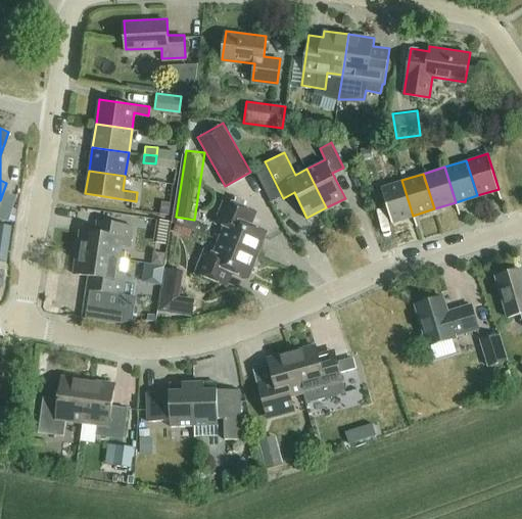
[(391,223),(413,216),(401,180),(381,187),(391,223)]
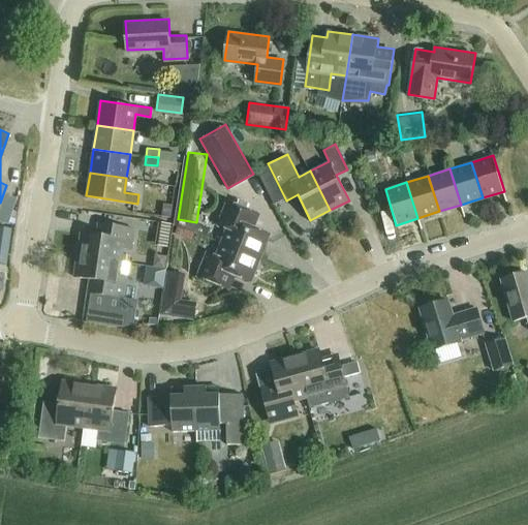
[(221,241),(260,257),(270,234),(254,226),(259,213),(226,199),(217,224),(226,227),(221,241)]
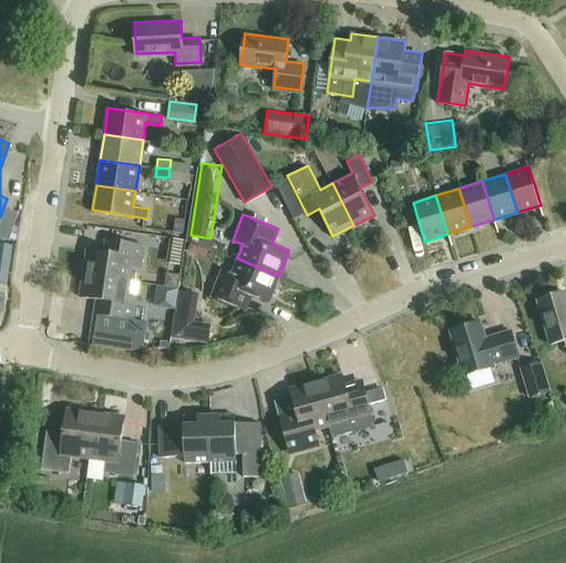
[(86,248),(83,272),(130,278),(132,264),(141,265),(144,243),(111,238),(109,252),(86,248)]
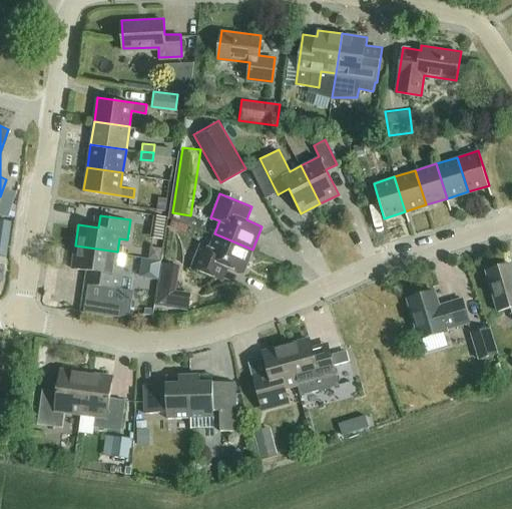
[(0,253),(4,256),(9,220),(0,218),(0,253)]
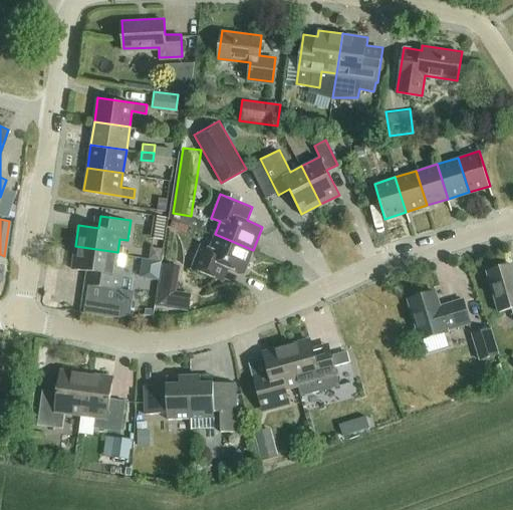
[(253,250),(215,234),(209,248),(201,244),(191,267),(223,280),(228,266),(243,272),(253,250)]
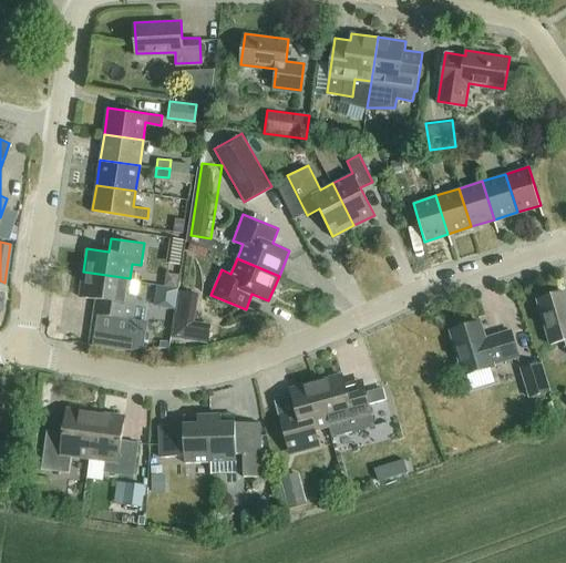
[(130,278),(83,272),(80,295),(94,297),(92,310),(133,316),(136,295),(127,294),(130,278)]
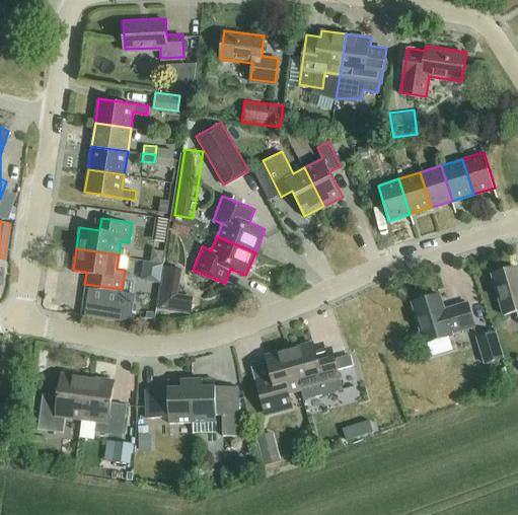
[(191,311),(193,295),(176,292),(180,268),(164,265),(158,306),(191,311)]
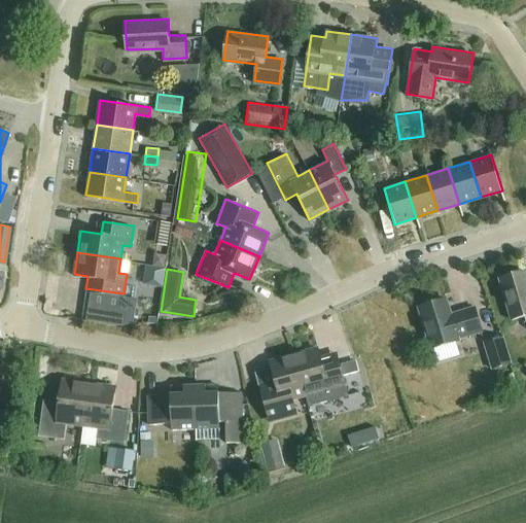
[(525,327),(525,326),(525,279),(523,269),(497,277),(510,318),(522,314),(525,327)]
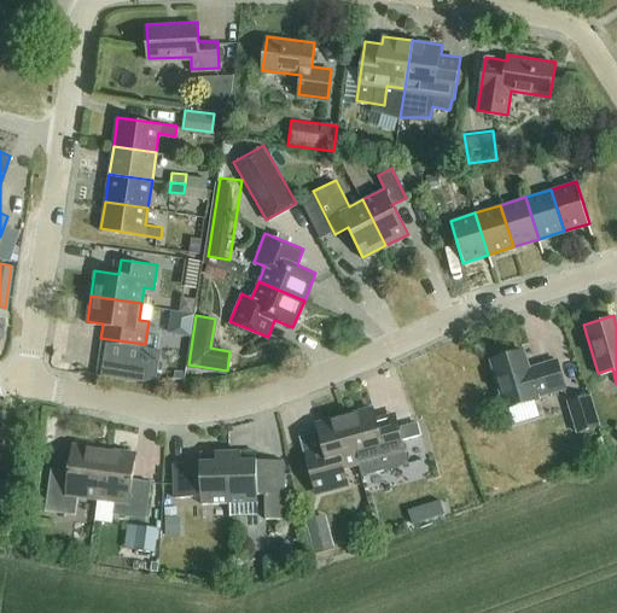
[(535,395),(563,386),(554,358),(527,367),(521,349),(488,358),(504,407),(535,397),(535,395)]
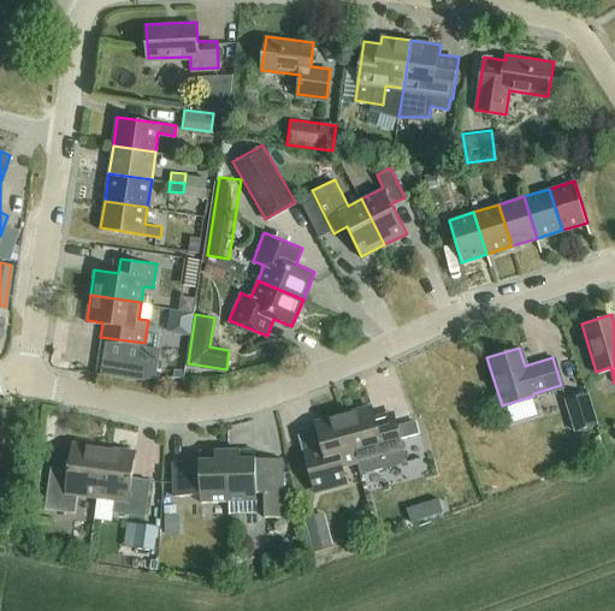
[(157,361),(98,353),(95,369),(143,378),(155,373),(157,361)]
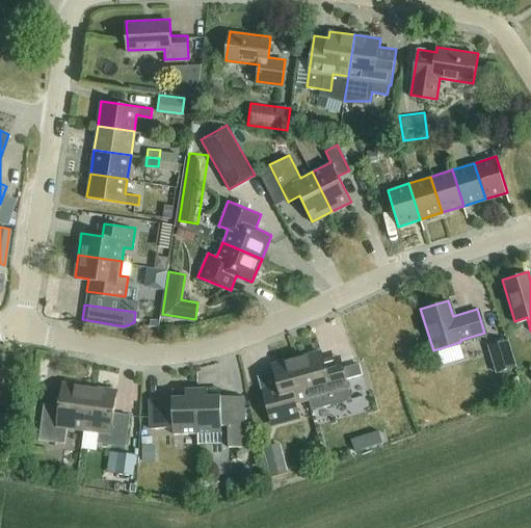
[(486,344),(494,371),(514,365),(506,338),(486,344)]
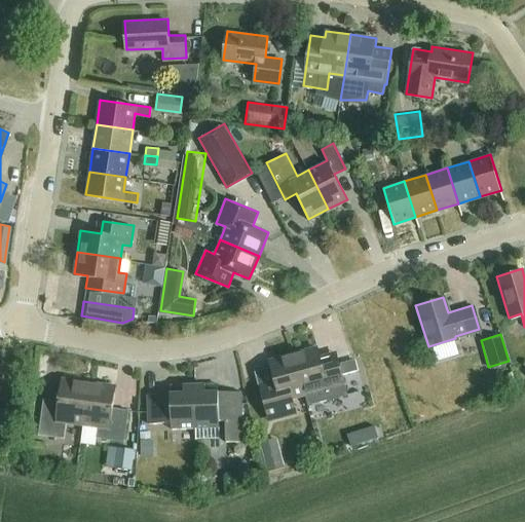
[(315,346),(292,352),(303,393),(314,389),(317,401),(346,393),(335,349),(317,353),(315,346)]
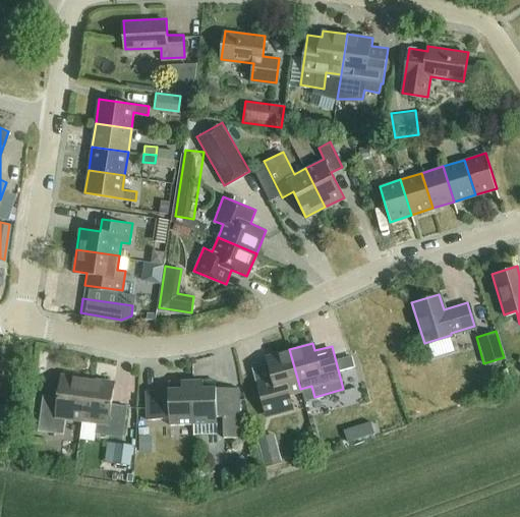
[(265,356),(267,362),(271,377),(255,381),(265,417),(292,409),(287,393),(300,389),(289,349),(265,356)]
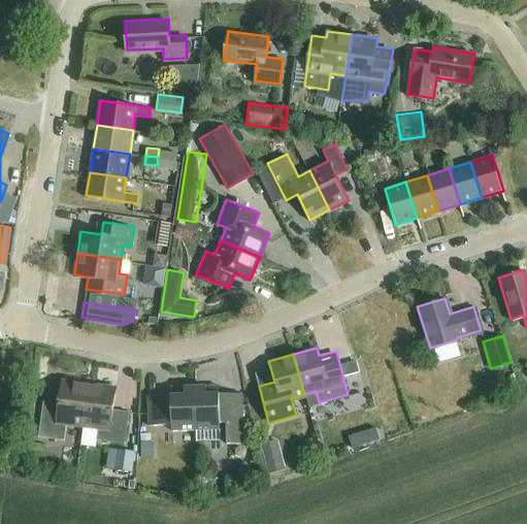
[(65,422),(81,424),(88,383),(61,380),(58,400),(42,398),(37,434),(63,438),(65,422)]
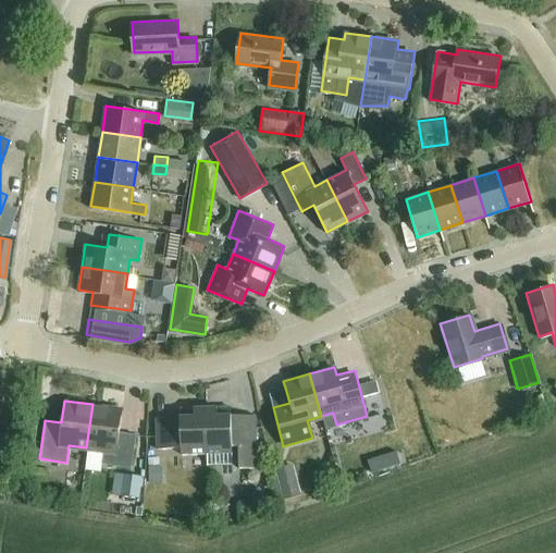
[(394,401),(381,403),(385,432),(398,431),(394,401)]
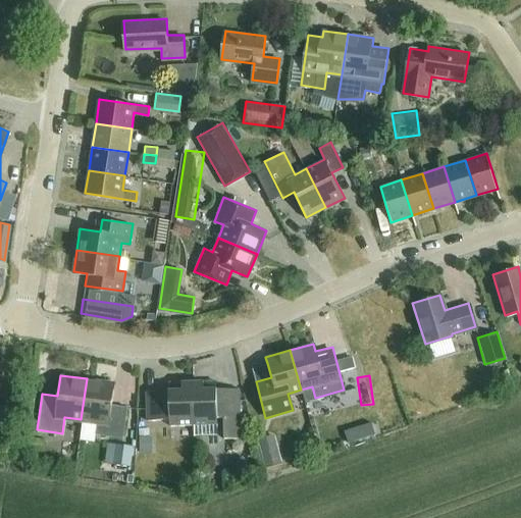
[(113,382),(87,378),(81,419),(96,421),(94,432),(122,436),(126,406),(110,404),(113,382)]
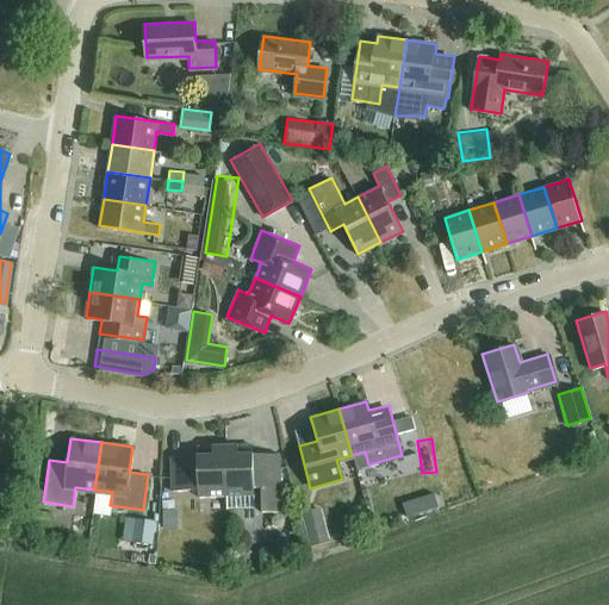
[(252,443),(223,444),(225,494),(225,507),(253,506),(253,487),(260,486),(260,510),(279,510),(278,453),(252,453),(252,443)]
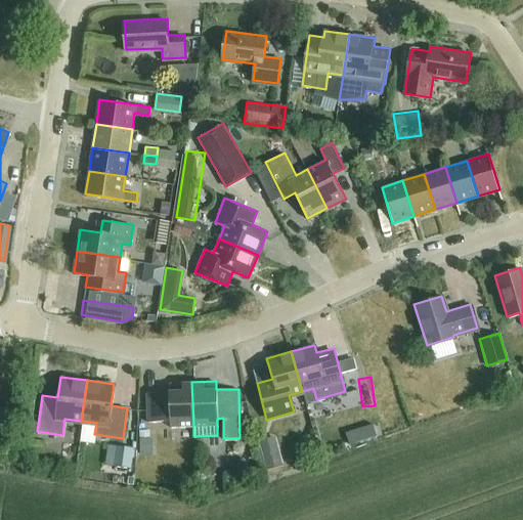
[(169,426),(193,425),(191,382),(168,383),(168,391),(145,392),(146,421),(169,420),(169,426)]
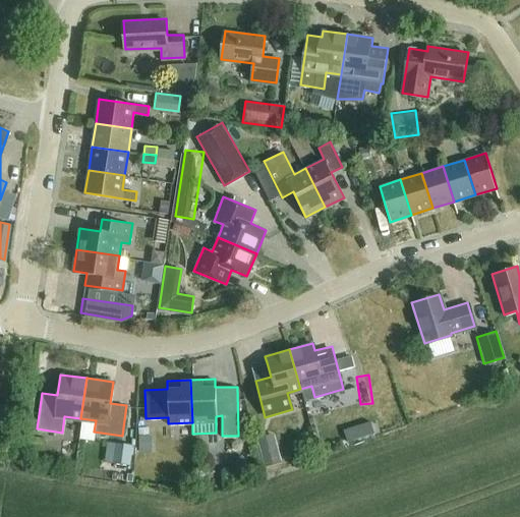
[(367,418),(358,421),(361,434),(371,431),(367,418)]
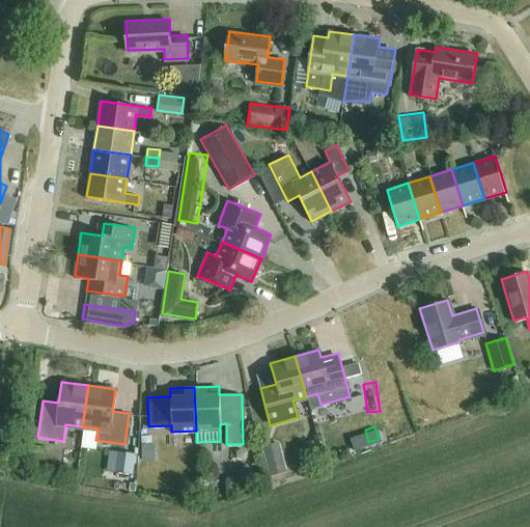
[(285,468),(278,441),(261,445),(269,473),(285,468)]
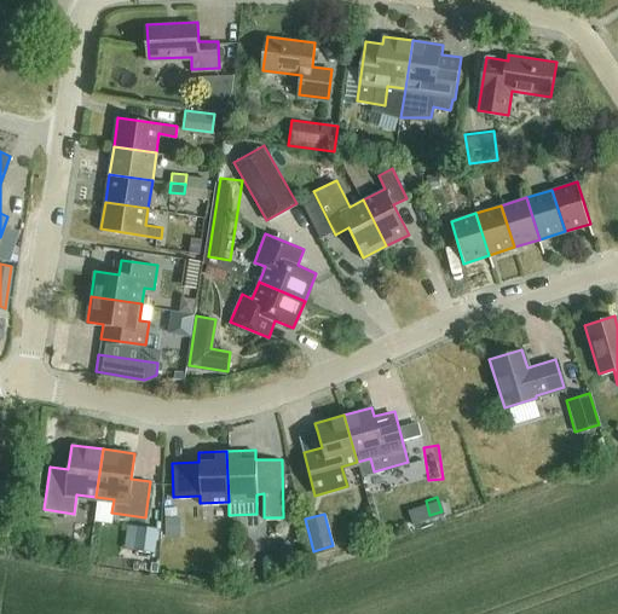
[(179,534),(179,516),(165,516),(165,534),(179,534)]
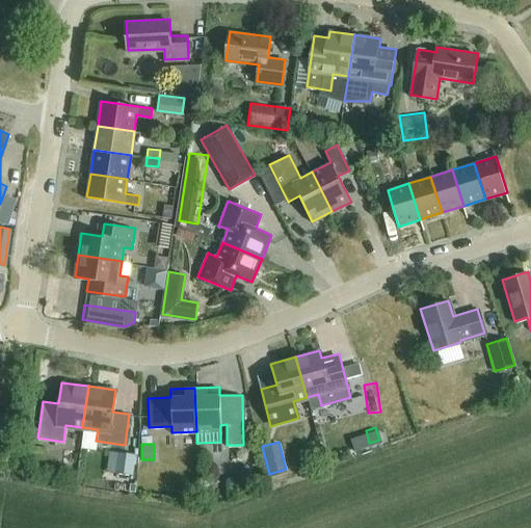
[(115,451),(113,471),(133,473),(135,453),(115,451)]
